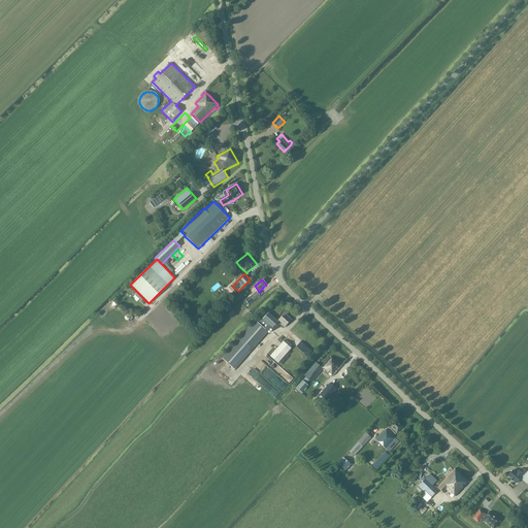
[(226,290),(230,294),(234,291),(230,286),(226,290)]
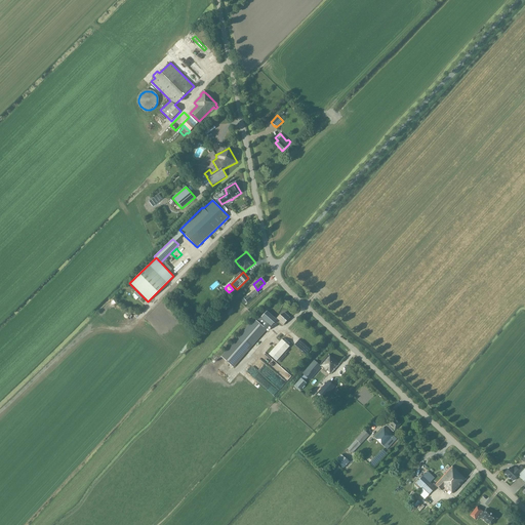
[(134,293),(138,297),(140,299),(144,297),(136,290),(134,293)]
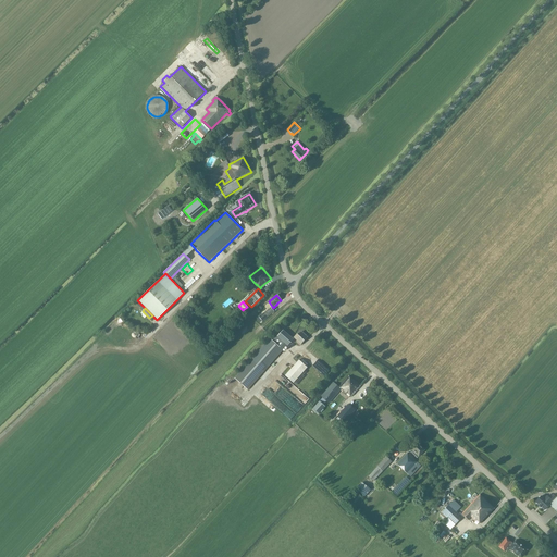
[(263,313),(264,314),(268,318),(274,312),(271,308),(263,313)]
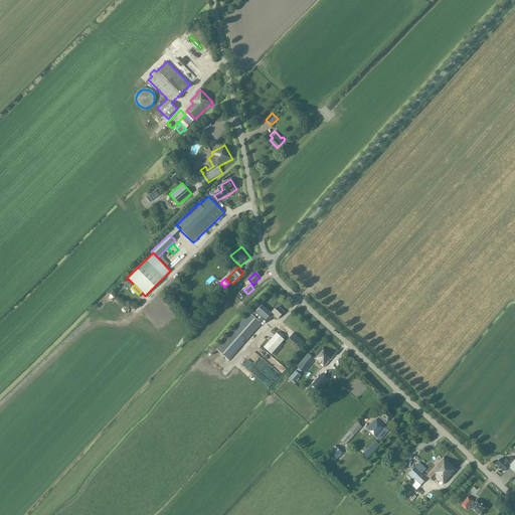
[(249,313),(232,333),(217,350),(229,361),(262,323),(263,324),(272,314),(262,305),(252,316),(249,313)]
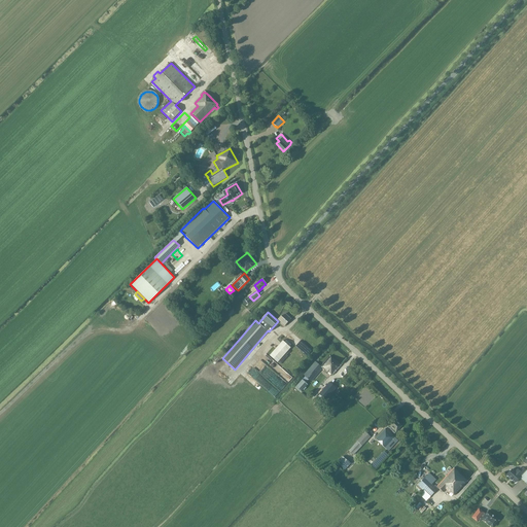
[(282,315),(278,319),(285,326),(291,319),(285,314),(284,315),(283,316),(282,315)]
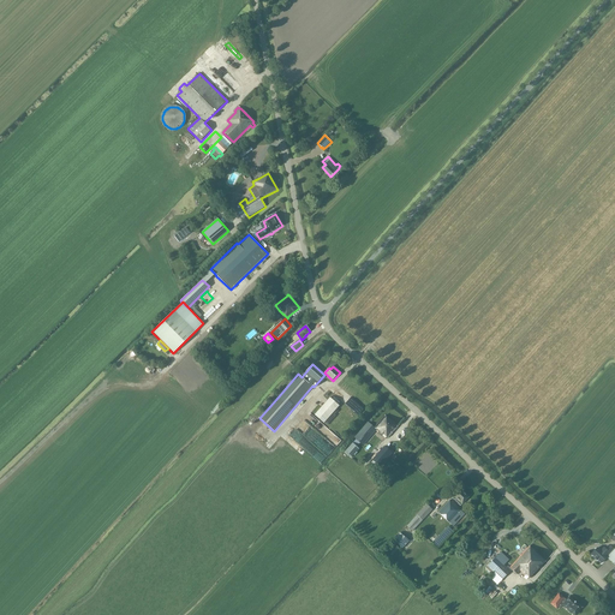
[(330,398),(315,415),(324,423),(339,405),(330,398)]
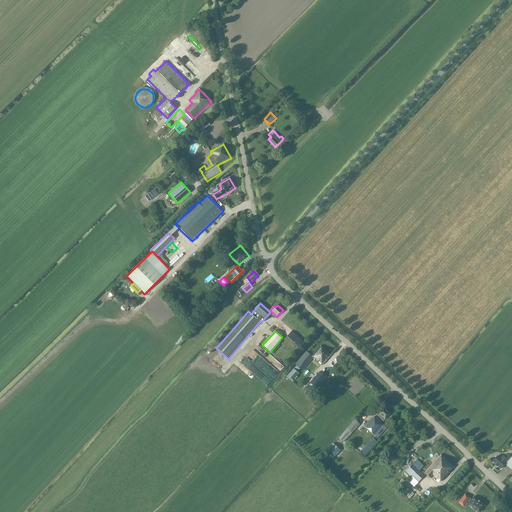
[(306,351),(295,364),(301,370),(304,365),(306,367),(314,358),(319,363),(319,362),(323,365),(331,355),(320,345),(314,353),(312,356),(306,351)]
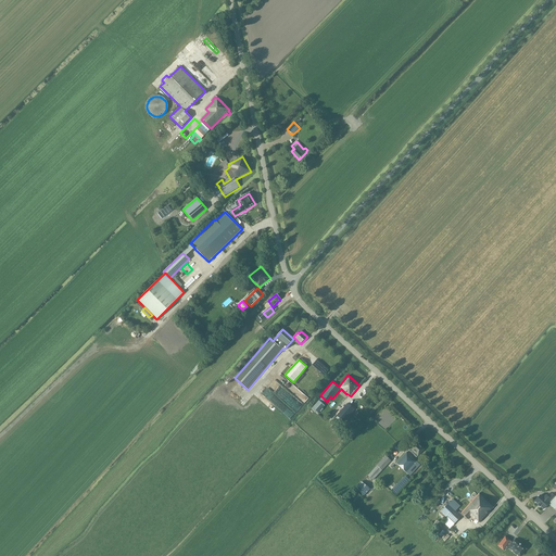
[(312,408),(318,414),(320,412),(323,409),(323,408),(325,406),(319,401),(312,408)]
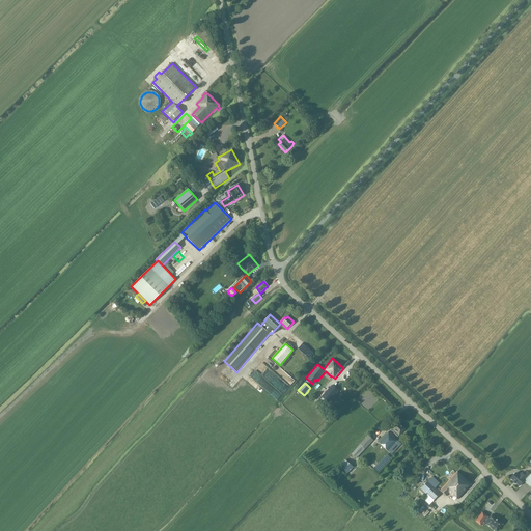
[(334,394),(337,390),(332,386),(323,396),(329,402),(335,395),(334,394)]
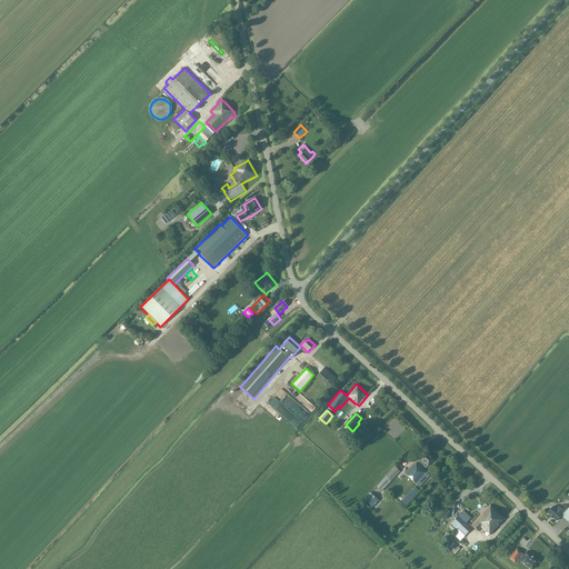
[(427,468),(435,460),(426,451),(419,459),(421,461),(420,462),(427,468)]
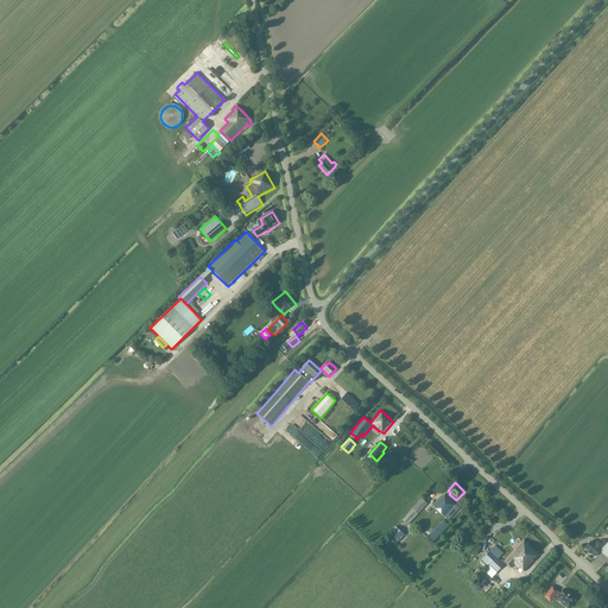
[(448,520),(460,508),(445,494),(434,507),(448,520)]
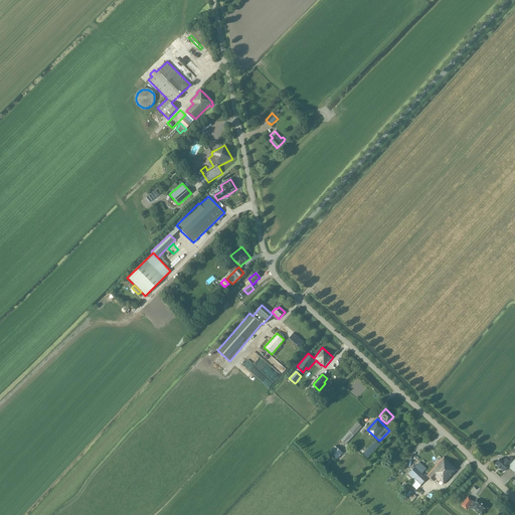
[(346,445),(362,426),(357,422),(349,432),(340,441),(346,445)]
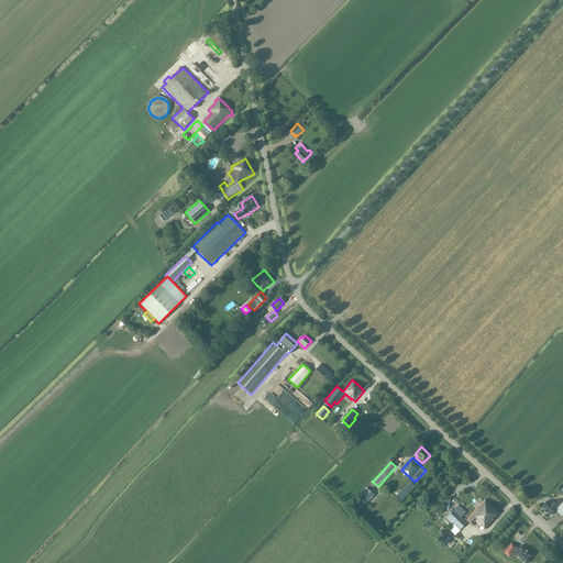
[(398,486),(406,477),(399,472),(392,481),(398,486)]
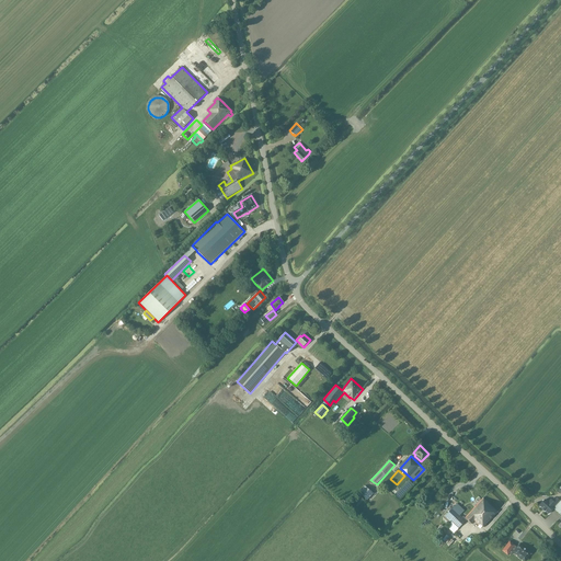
[(367,500),(374,493),(365,485),(358,492),(367,500)]
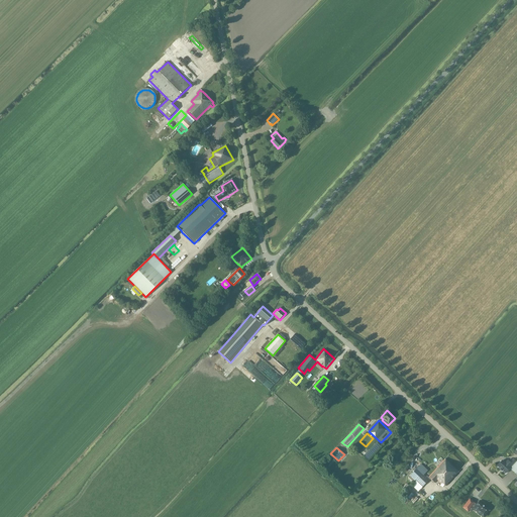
[(446,486),(459,472),(445,458),(444,460),(440,463),(429,478),(427,476),(426,477),(417,469),(410,476),(422,488),(429,480),(430,479),(434,483),(437,480),(442,484),(442,483),(446,486)]
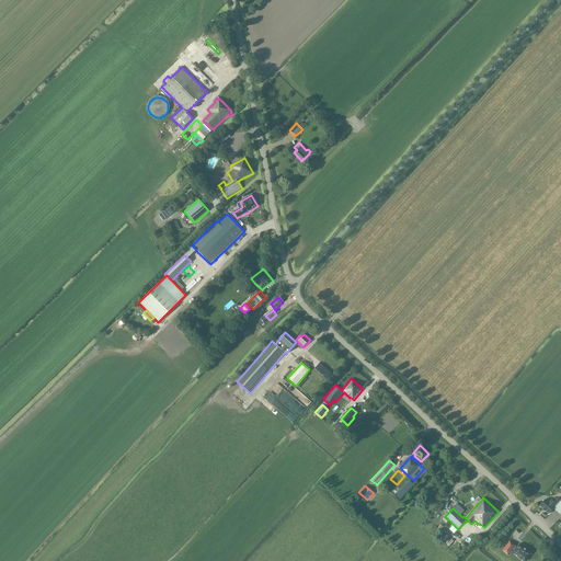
[(545,500),(539,505),(542,508),(545,511),(548,514),(553,508),(560,501),(557,499),(553,502),(550,500),(548,502),(545,500)]
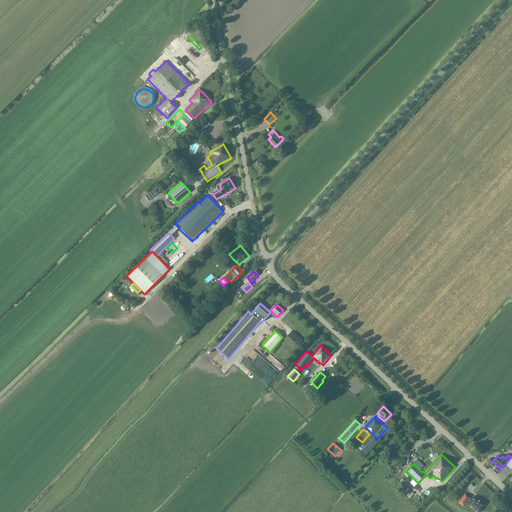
[(473,497),(471,500),(469,499),(470,498),(465,494),(458,503),(463,507),(465,505),(467,506),(468,504),(478,511),(479,511),(484,506),(485,506),(484,505),(481,502),(480,502),(478,501),(478,500),(474,497),(473,497)]
